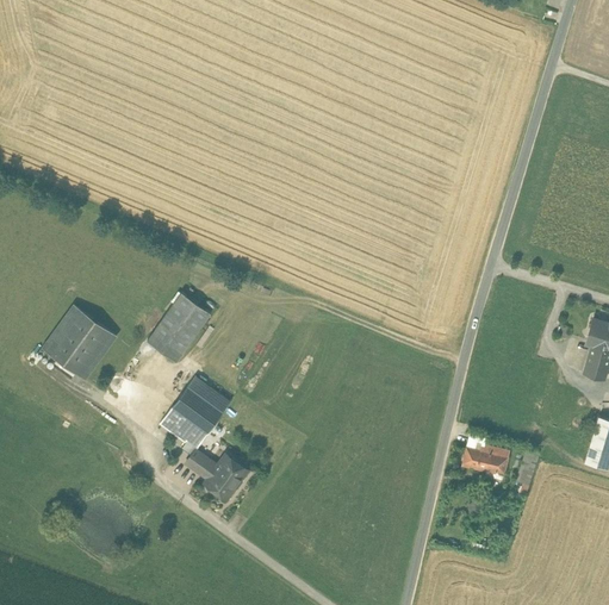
[(181,294),(147,342),(175,363),(210,315),(181,294)]
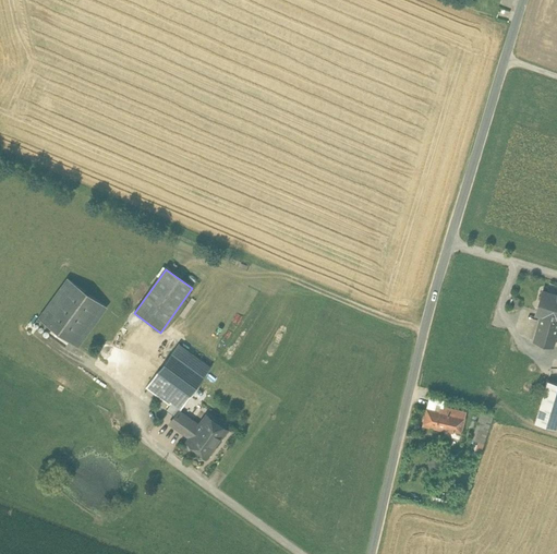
[(67,281),(39,320),(77,348),(105,310),(67,281)]
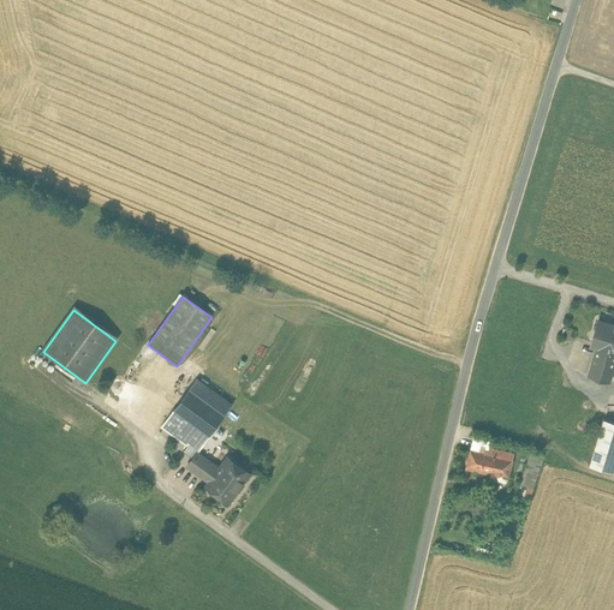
[(613,354),(613,329),(597,324),(590,350),(595,351),(595,350),(613,356),(613,354)]
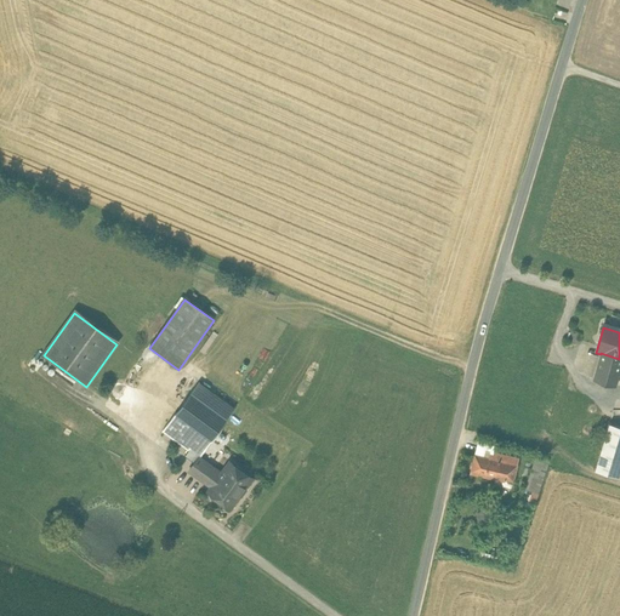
[(619,358),(619,359),(601,353),(601,354),(596,372),(618,378),(619,370),(619,358)]
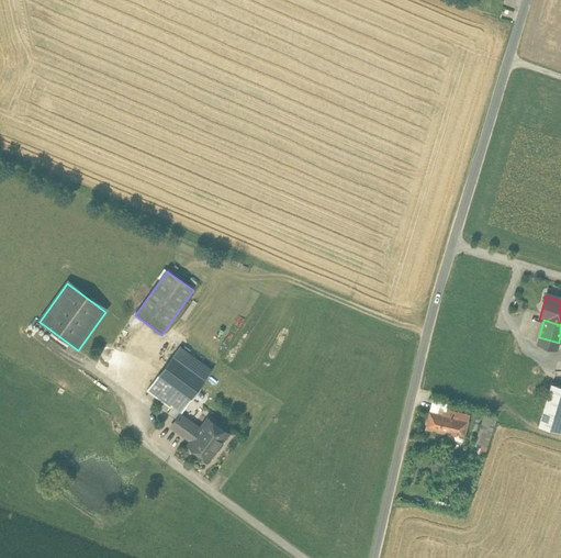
[(559,343),(539,337),(536,346),(557,352),(559,343)]
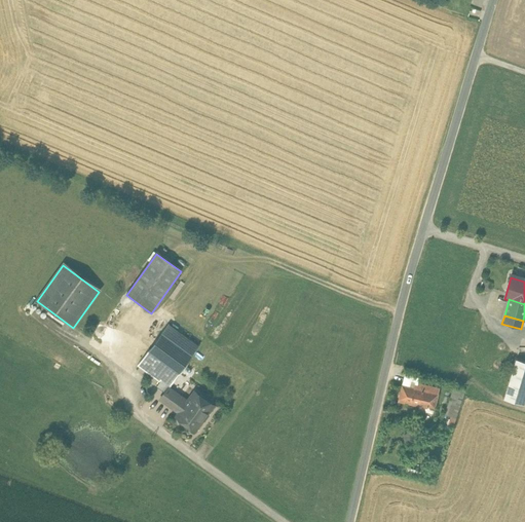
[(198,348),(167,326),(148,351),(179,374),(198,348)]
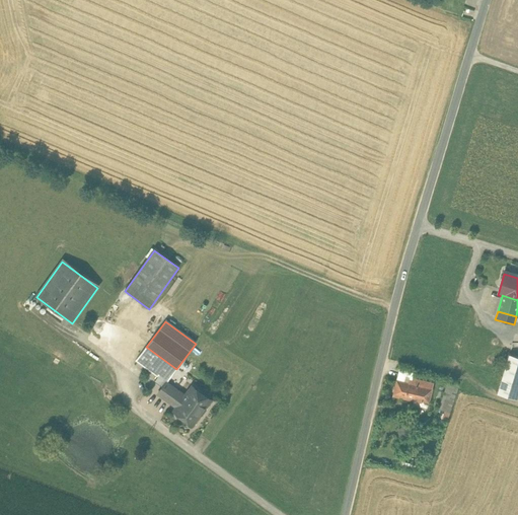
[(146,347),(136,361),(158,377),(154,383),(162,389),(166,384),(176,369),(146,347)]
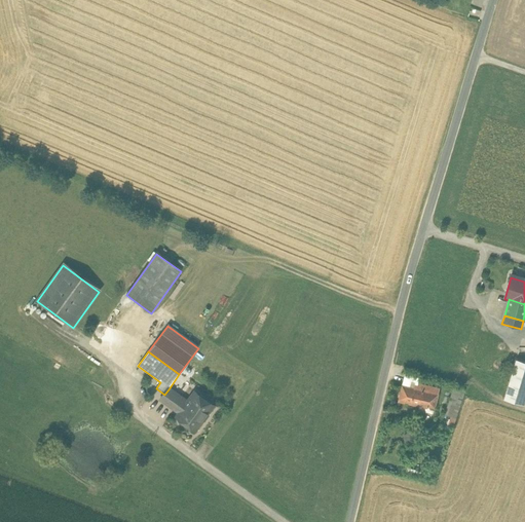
[(524,400),(524,364),(516,361),(503,401),(523,406),(524,400)]
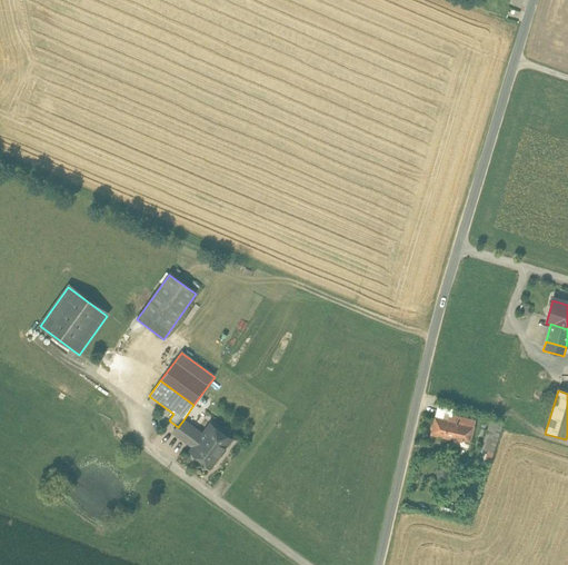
[(464,420),(448,417),(447,423),(435,419),(430,437),(444,440),(445,438),(469,444),(474,429),(462,426),(464,420)]
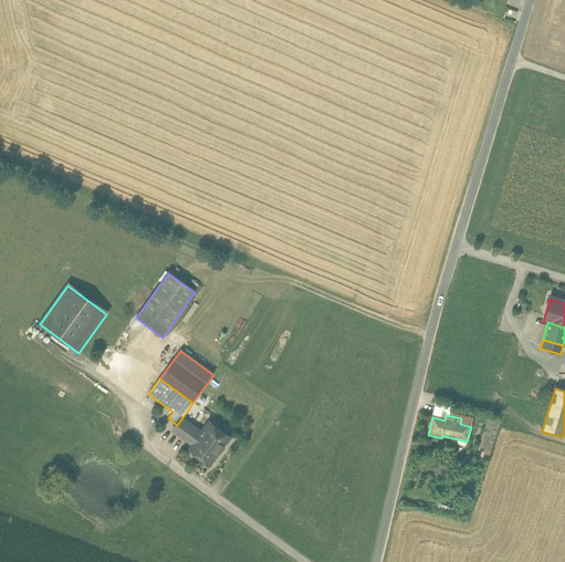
[(500,423),(488,418),(477,449),(484,451),(490,453),(500,423)]
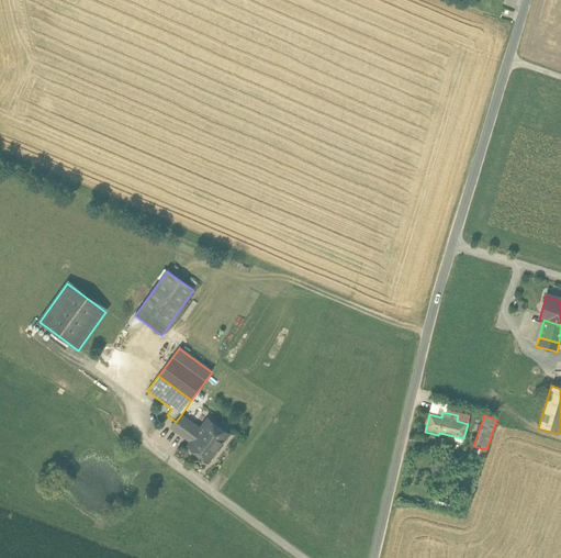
[(226,436),(208,422),(200,432),(180,416),(176,422),(170,428),(191,444),(189,447),(208,461),(226,436)]
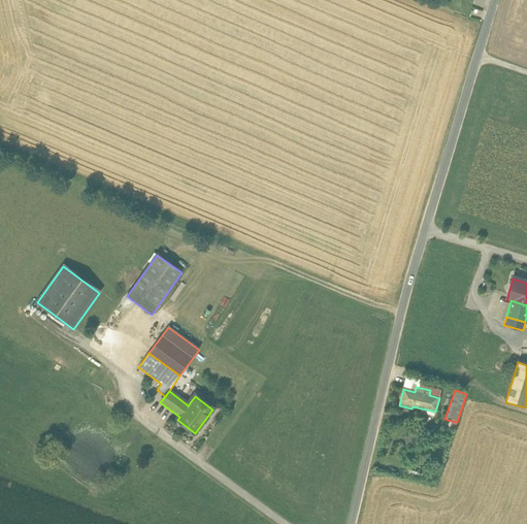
[(457,422),(452,421),(449,429),(454,431),(457,422)]
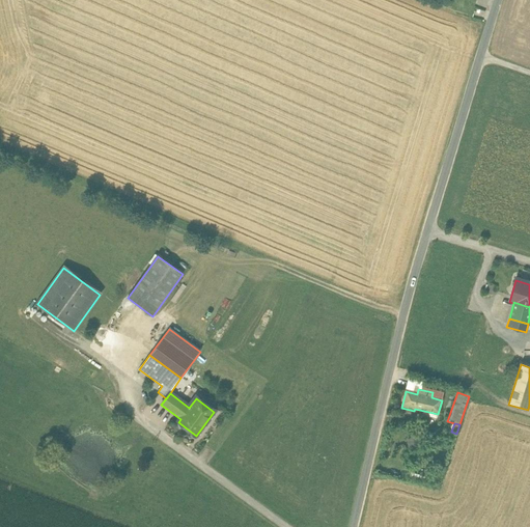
[(407,439),(408,449),(420,448),(419,439),(407,439)]
